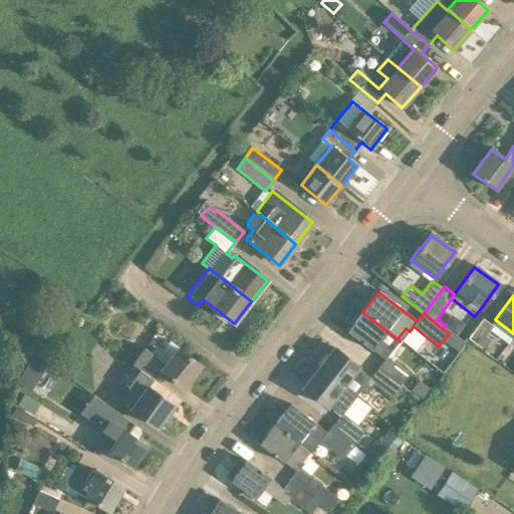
[(347,331),(384,359),(384,360),(387,357),(400,341),(362,312),(347,331)]
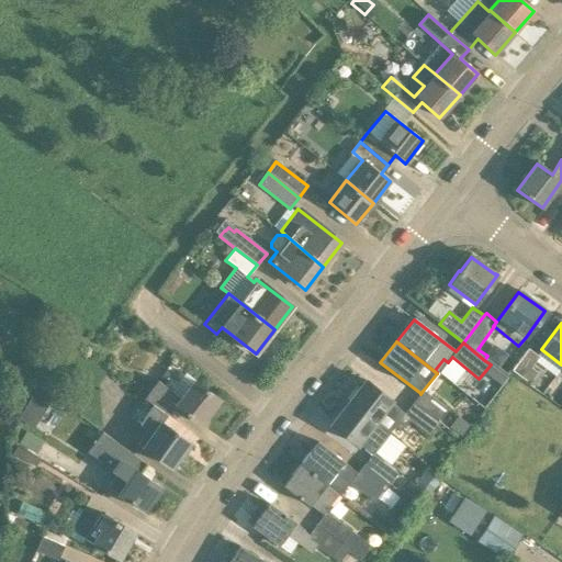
[(529,384),(537,373),(530,368),(539,357),(528,348),(510,370),(529,384)]
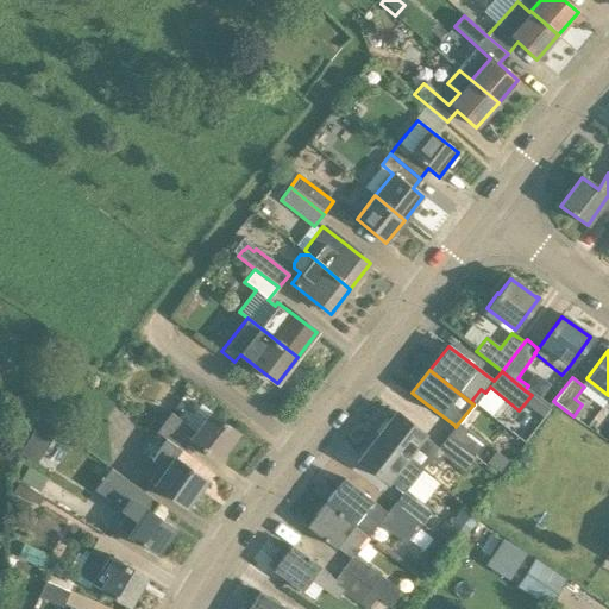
[(238,433),(209,410),(194,432),(171,413),(157,432),(176,446),(184,434),(217,459),(238,433)]
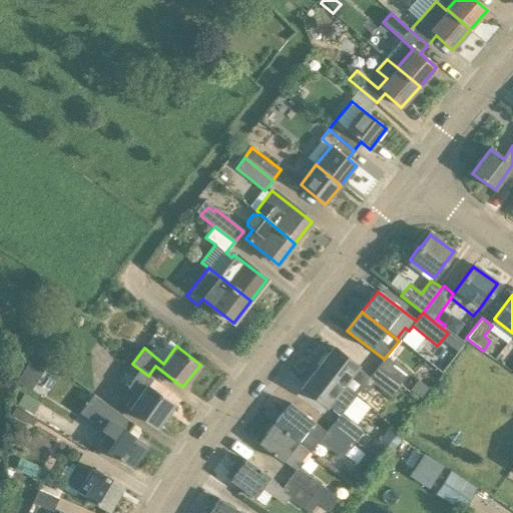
[(369,378),(356,368),(357,366),(334,348),(318,368),(355,397),(363,386),(368,391),(374,384),(391,397),(400,386),(377,368),(369,378)]
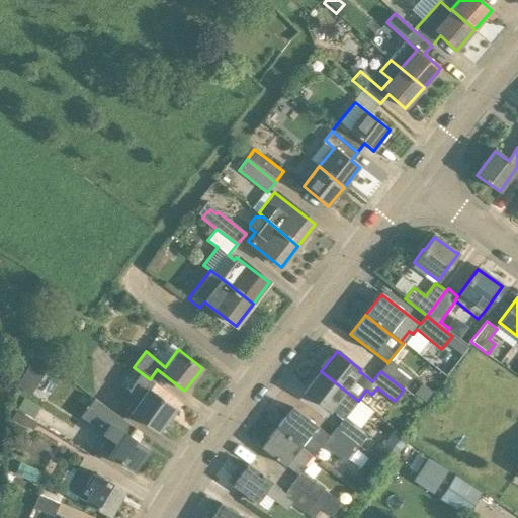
[(19,386),(50,401),(63,371),(31,357),(19,386)]
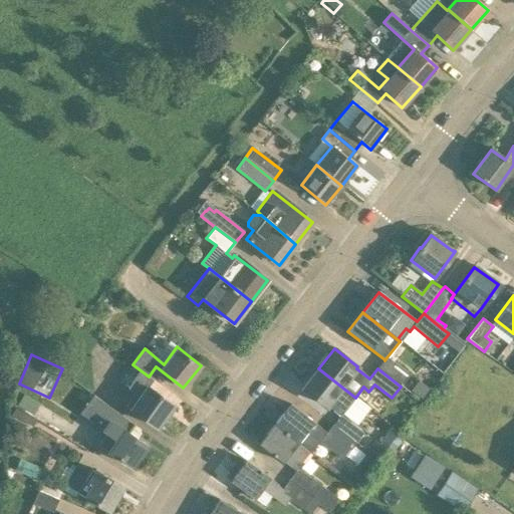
[(410,374),(387,357),(384,360),(384,359),(377,368),(401,387),(410,374)]
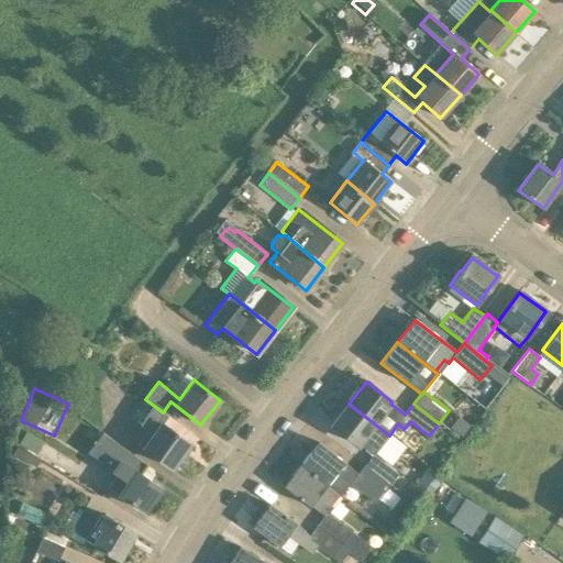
[(378,450),(389,435),(349,404),(332,424),(357,445),(359,445),(370,453),(375,446),(378,450)]
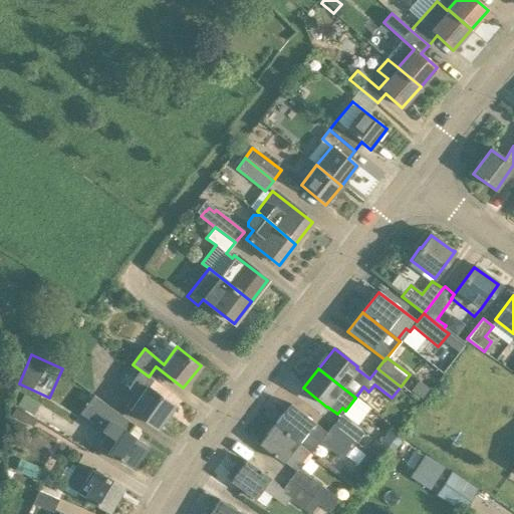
[(156,427),(172,405),(147,387),(131,409),(156,427)]
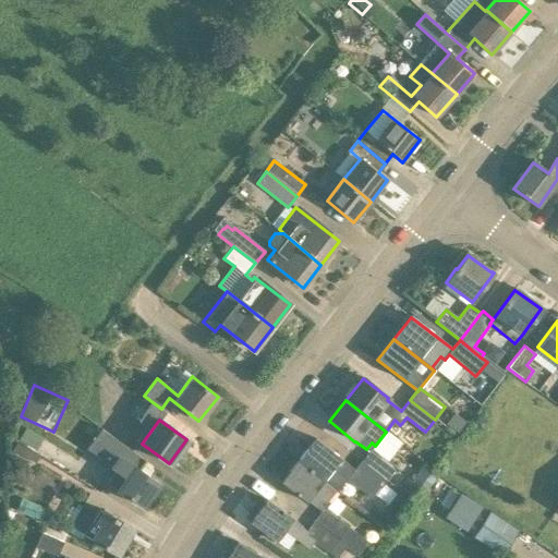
[(143,509),(157,489),(156,488),(158,484),(140,471),(146,462),(100,428),(85,449),(114,471),(107,484),(143,509)]
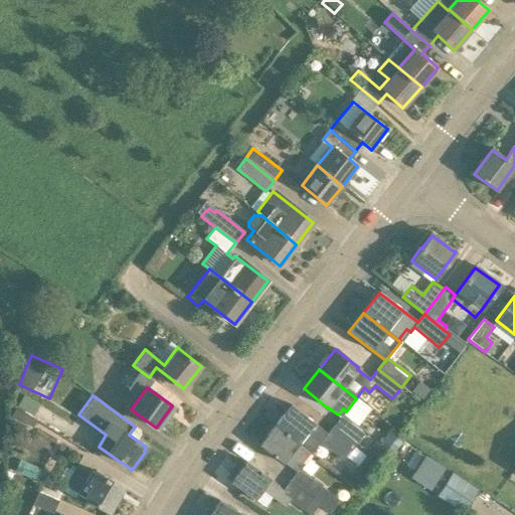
[(327,434),(291,404),(275,426),(310,455),(323,440),(346,458),(356,444),(333,425),(327,434)]
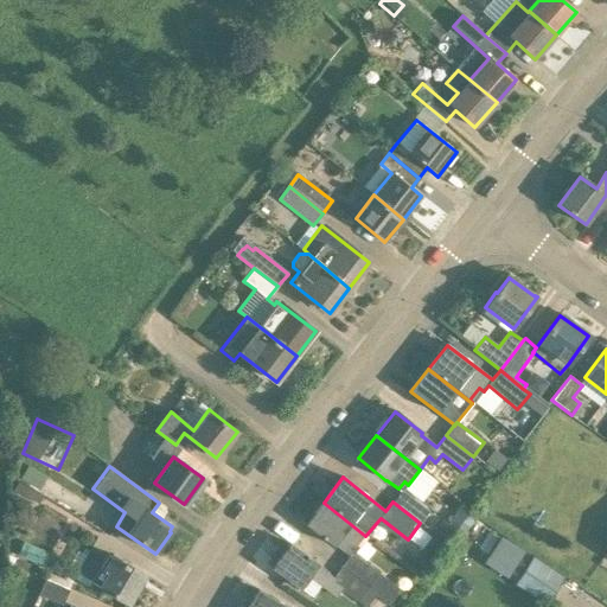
[(420,523),(432,510),(403,487),(393,502),(420,523)]
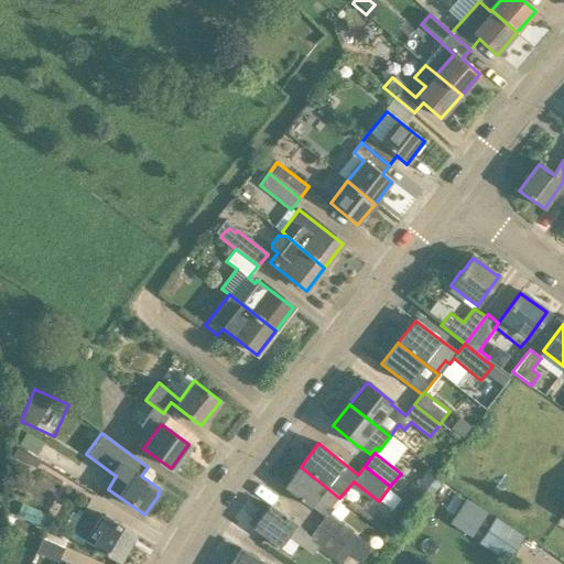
[(311,507),(324,517),(326,513),(339,498),(301,467),(284,487),(293,495),(292,495),(310,509),(311,507)]
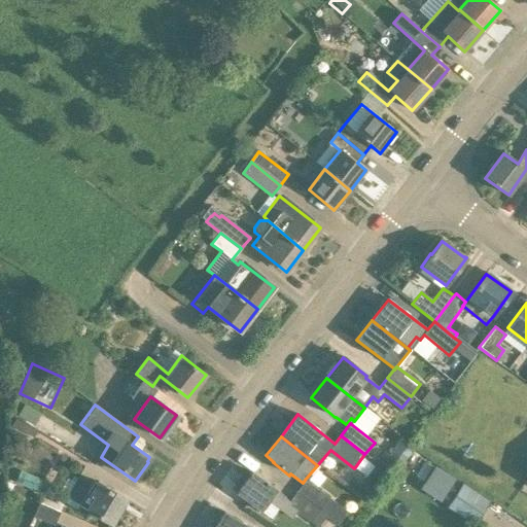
[(400,437),(379,464),(386,470),(408,444),(400,437)]
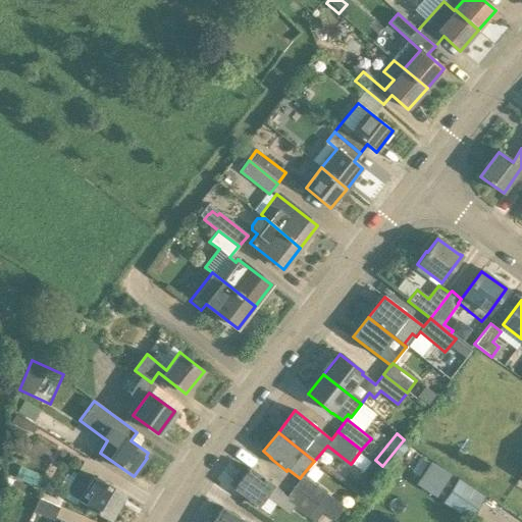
[(432,460),(418,482),(439,496),(454,473),(432,460)]
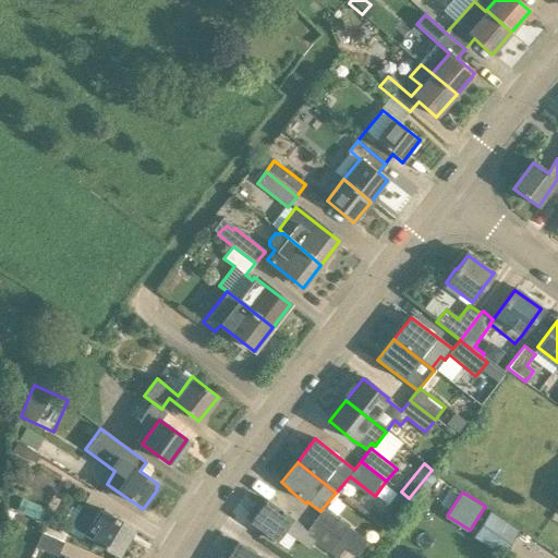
[(306,532),(294,520),(267,500),(251,523),(277,542),(283,532),(308,549),(314,542),(335,557),(336,557),(346,547),(314,521),(306,532)]
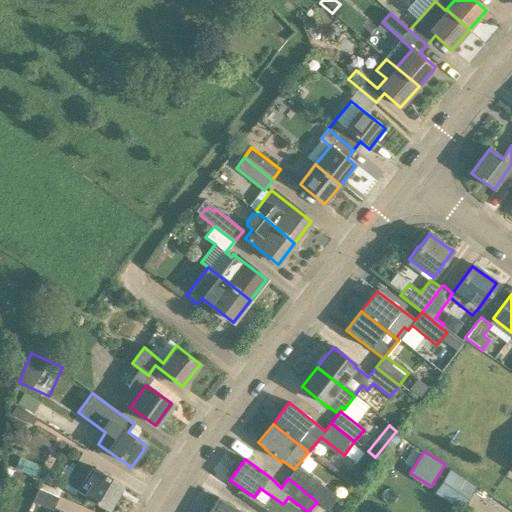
[(319,484),(296,466),(294,469),(288,478),(317,502),(321,497),(314,492),(319,484)]
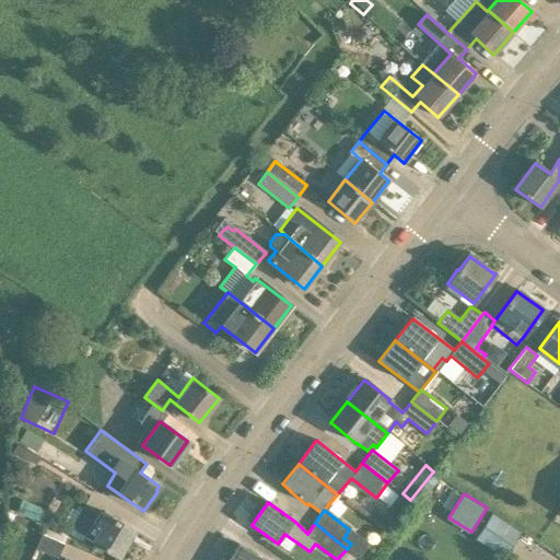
[(133,531),(103,512),(95,524),(79,514),(67,534),(81,543),(84,537),(91,540),(118,557),(133,531)]
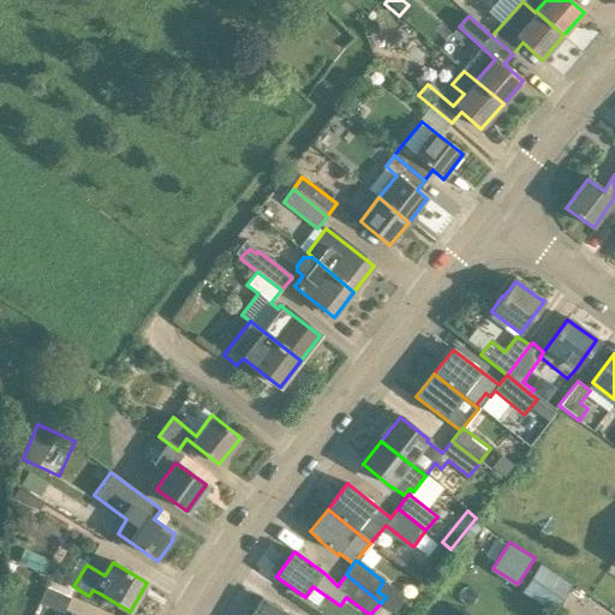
[(573,586),(539,563),(521,592),(554,614),(573,586)]
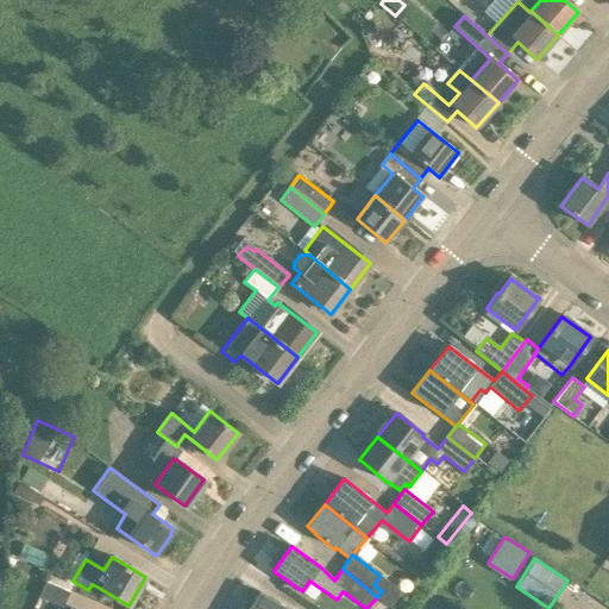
[(27,577),(31,569),(19,564),(16,572),(27,577)]
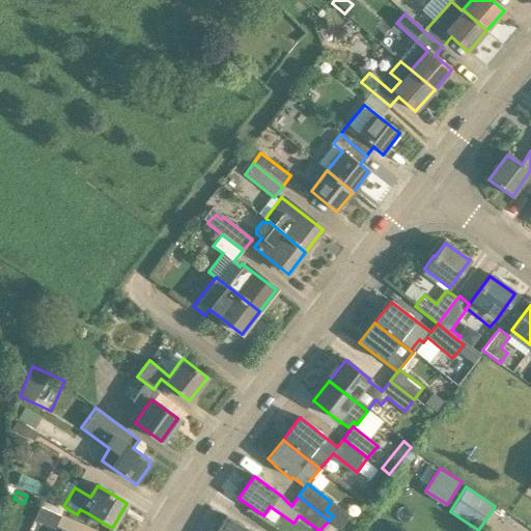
[(54,530),(60,516),(39,507),(33,521),(54,530)]
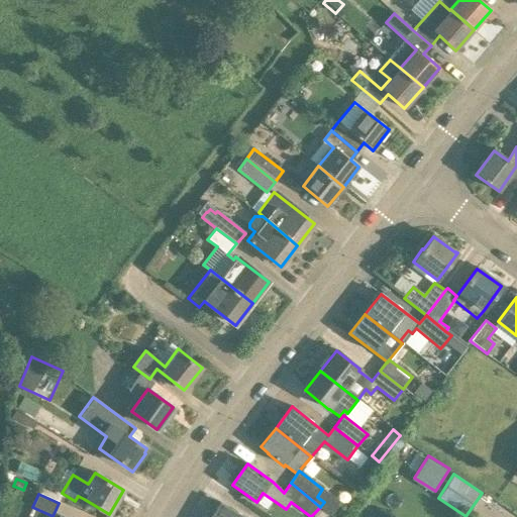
[(243,516),(220,503),(211,516),(243,516)]
